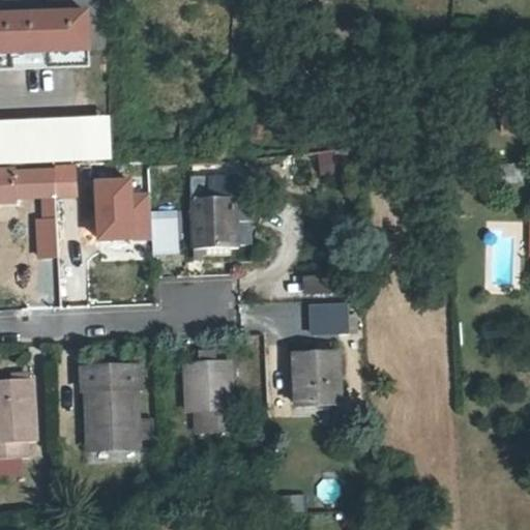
[(4,15),(0,13),(0,67),(91,66),(90,11),(58,12),(58,4),(4,5),(4,15)]
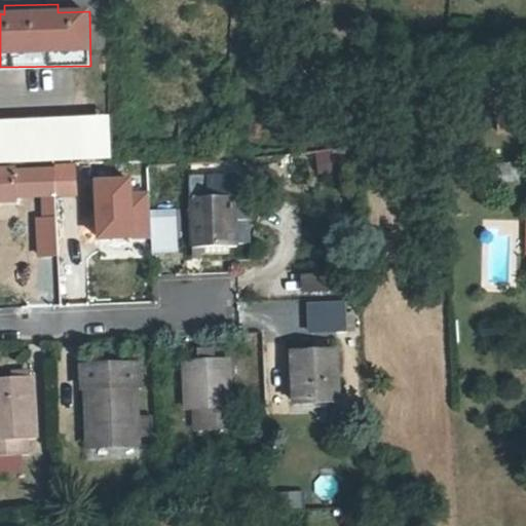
[(105,116),(0,120),(0,160),(106,156),(105,116)]
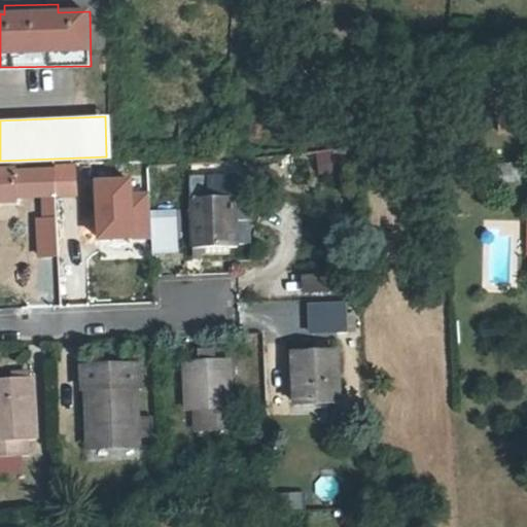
[(336,172),(335,148),(315,149),(316,173),(336,172)]
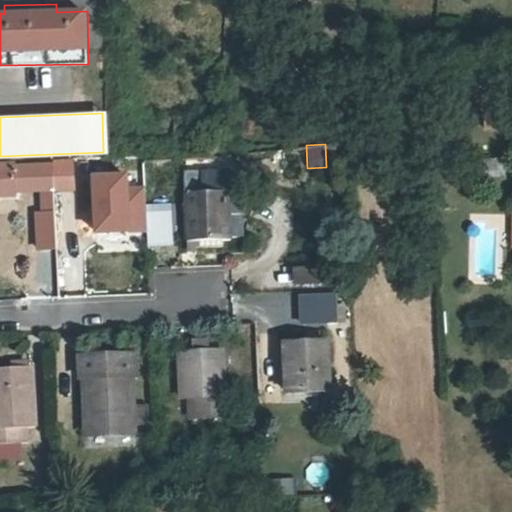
[(178,161),(178,174),(224,174),(264,167),(264,155),(225,160),(178,161)]
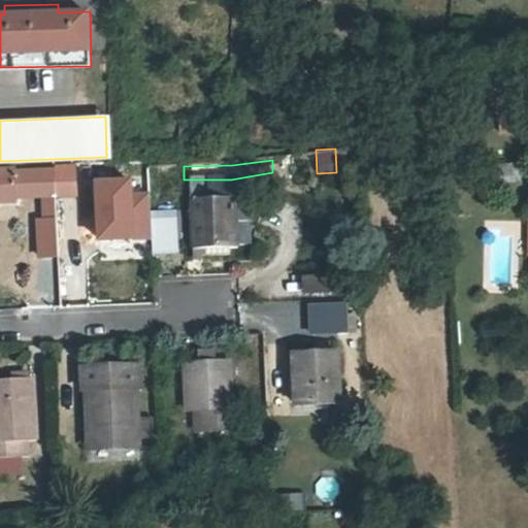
[(73,166),(57,166),(58,197),(75,196),(73,166)]
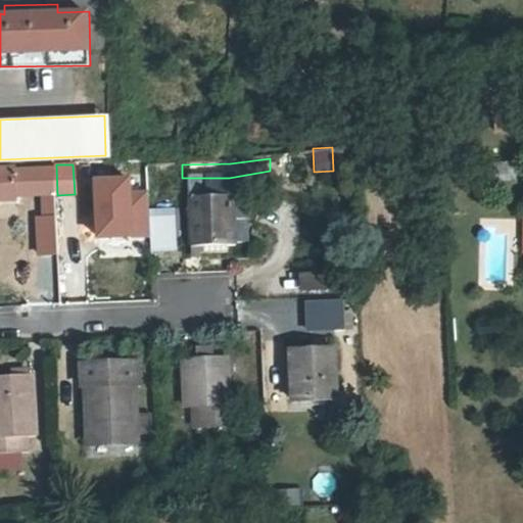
[(0,199),(17,199),(17,193),(54,192),(54,168),(0,169),(0,199)]
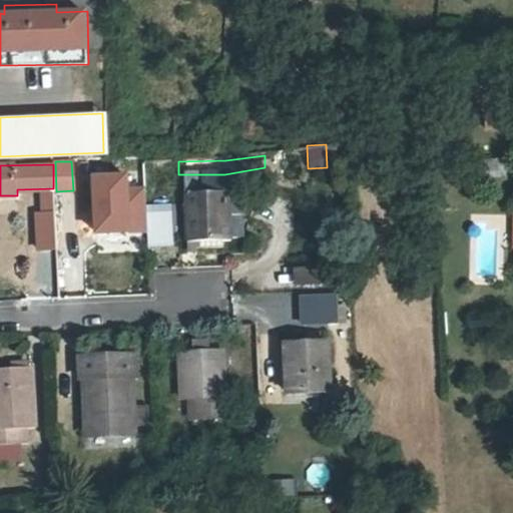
[(93,175),(95,230),(143,228),(141,189),(127,190),(126,173),(93,175)]
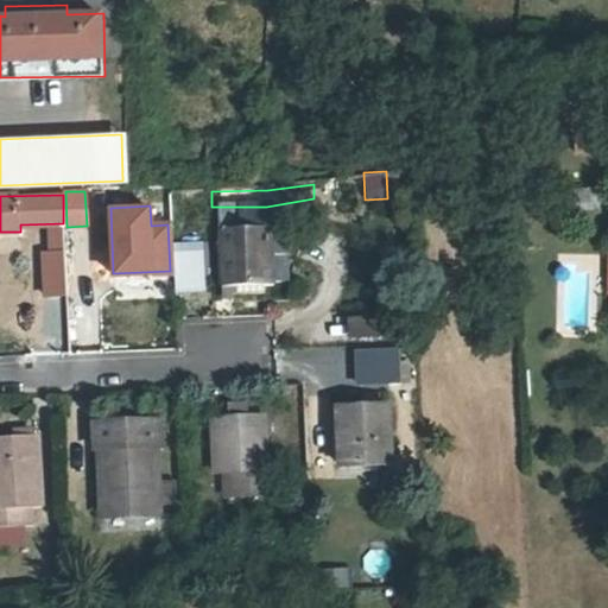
[(62,228),(49,228),(49,252),(44,252),(45,295),(64,293),(62,228)]
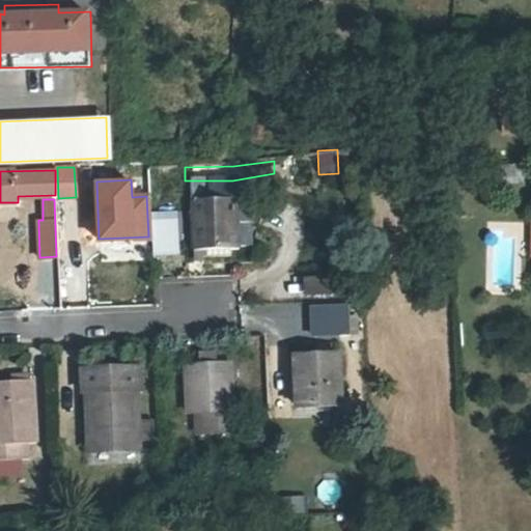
[(193,201),(194,251),(239,252),(239,249),(252,249),(251,231),(239,231),(239,201),(193,201)]
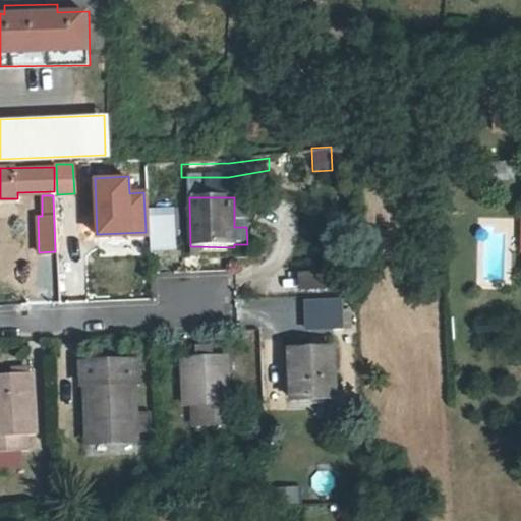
[(150,250),(173,250),(173,217),(149,217),(150,250)]
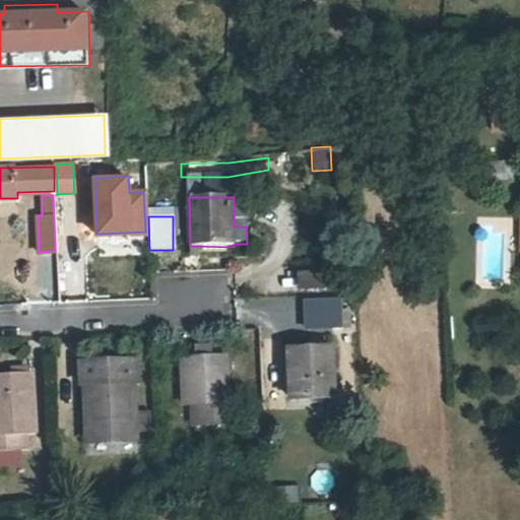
[(295,275),(296,295),(336,291),(335,272),(295,275)]
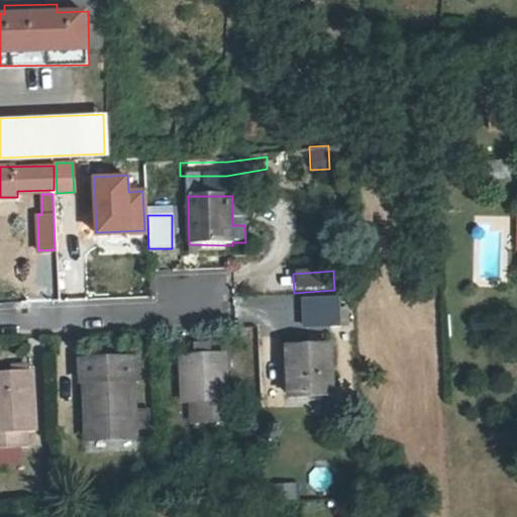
[(304,300),(306,329),(330,327),(328,298),(304,300)]
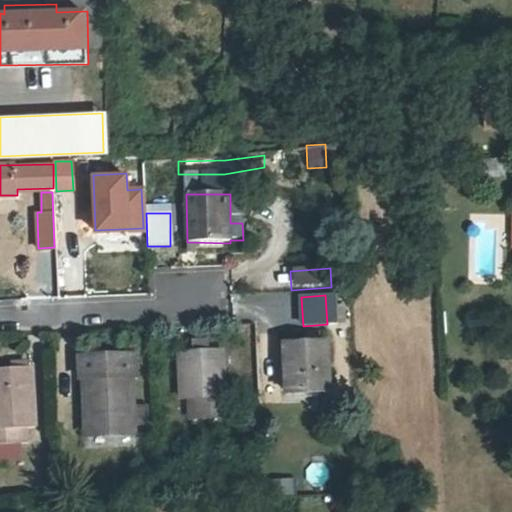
[(335,295),(325,295),(327,324),(337,324),(335,295)]
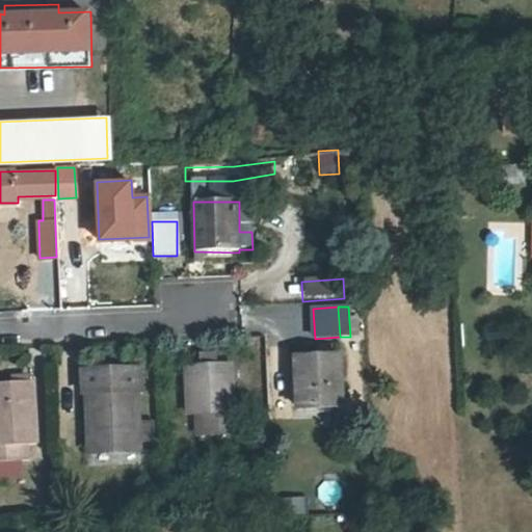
[(340,355),(295,358),(297,407),(342,405),(340,355)]
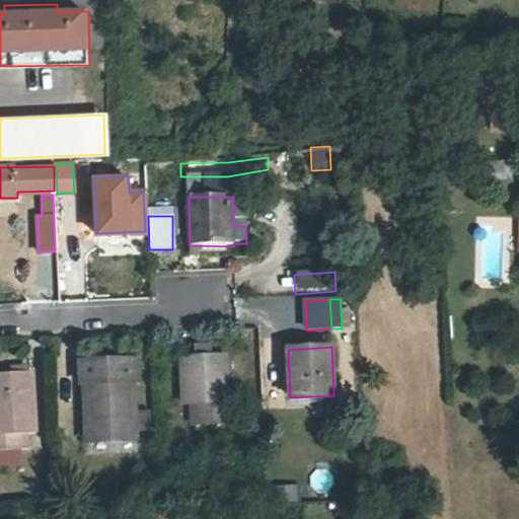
[(224,356),(181,359),(183,404),(227,401),(224,356)]
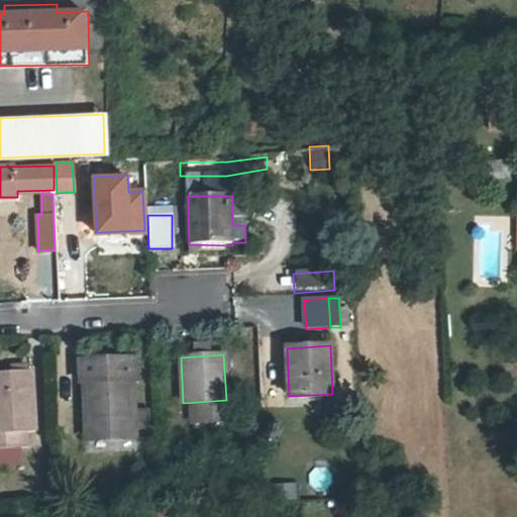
[(138,360),(82,363),(83,385),(92,385),(93,441),(136,441),(136,433),(148,433),(148,414),(136,414),(135,384),(138,384),(138,360)]
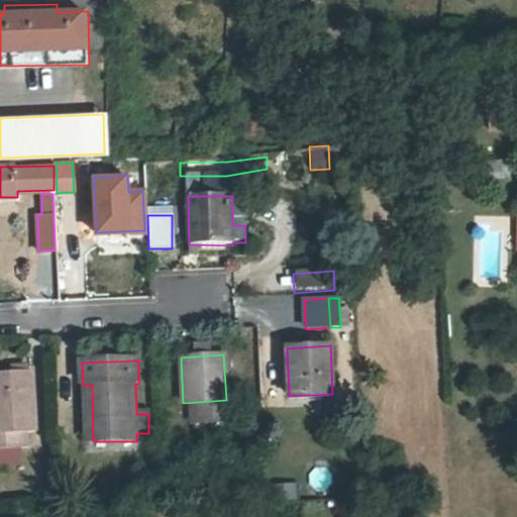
[(0,444),(25,444),(25,431),(32,430),(31,369),(0,370),(0,444)]
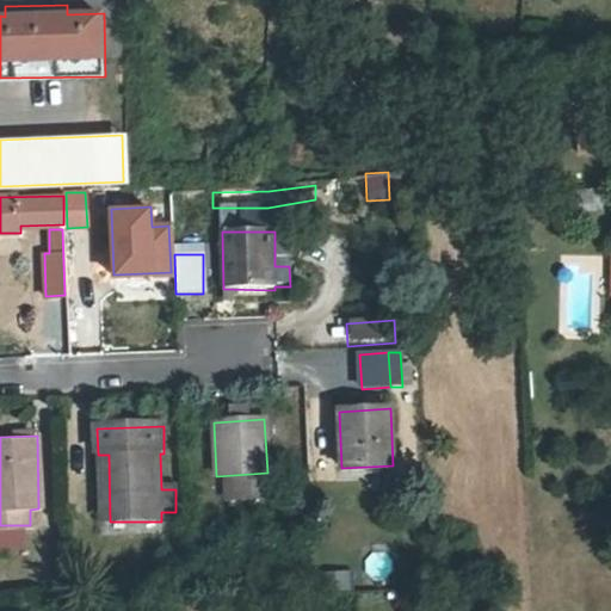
[(110,522),(109,455),(98,455),(99,522),(110,522)]
